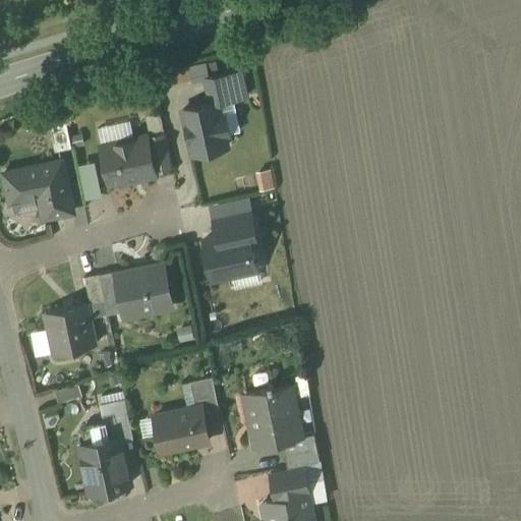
[(250,101),(245,73),(206,80),(211,107),(188,111),(198,161),(234,154),(225,106),(250,101)]
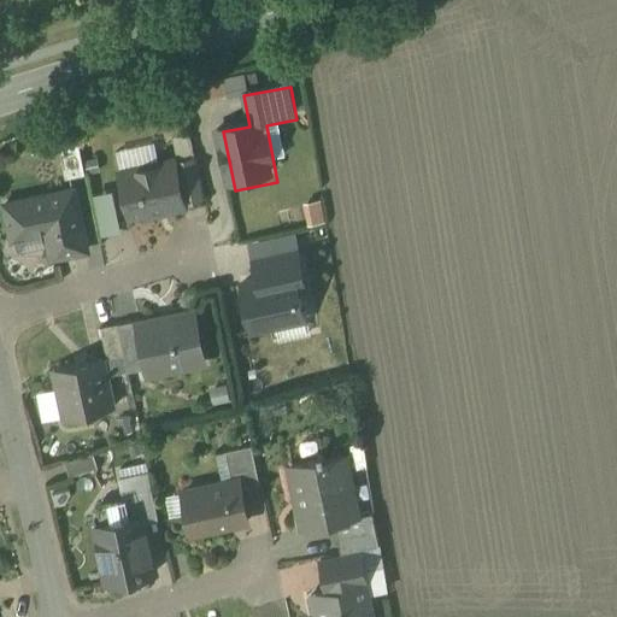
[(80,144),(59,148),(65,178),(86,175),(80,144)]
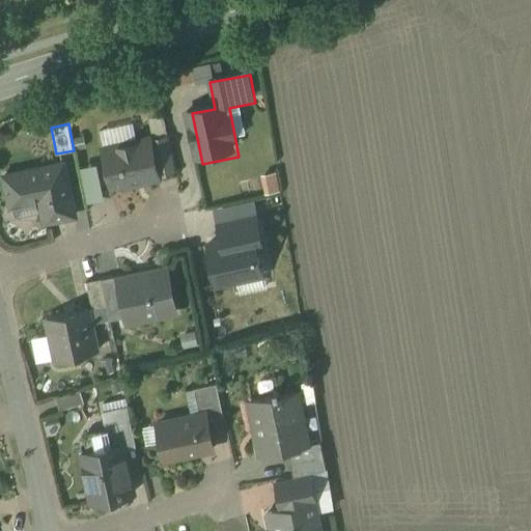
[(168,135),(149,139),(158,175),(176,171),(168,135)]
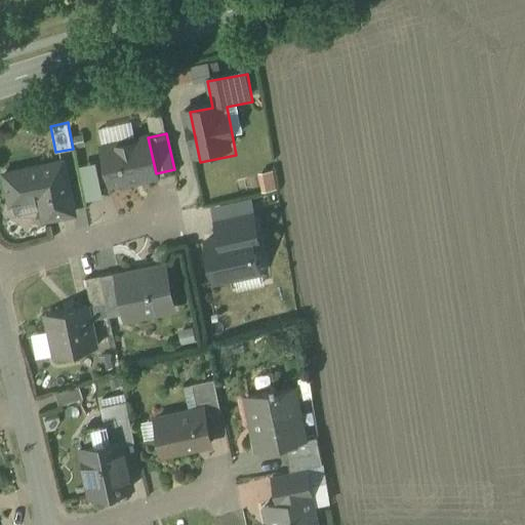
[(132,139),(129,137),(120,139),(118,144),(103,147),(111,184),(125,180),(126,184),(143,179),(143,178),(156,175),(156,173),(148,137),(148,136),(132,139)]
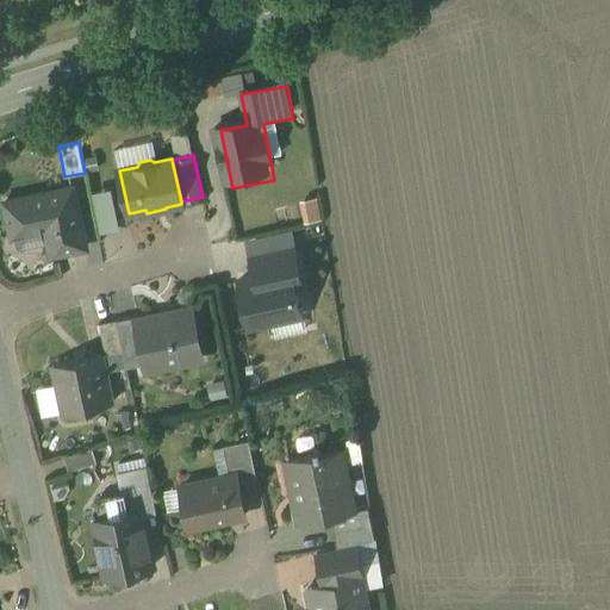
[(74,187),(5,201),(11,229),(45,222),(53,255),(86,247),(81,221),(79,221),(78,217),(80,216),(74,187)]
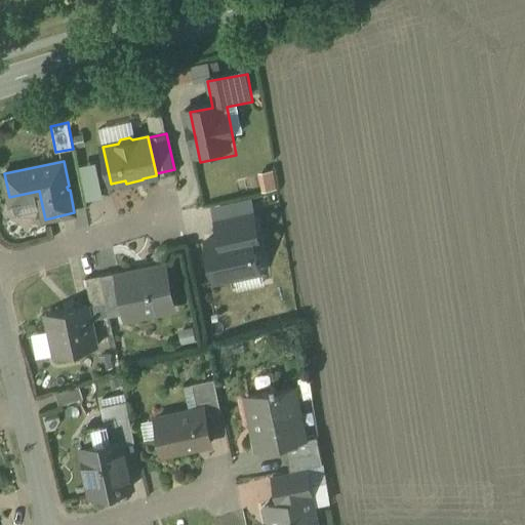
[(251,209),(215,217),(219,238),(205,241),(214,281),(216,280),(216,277),(217,277),(217,280),(232,277),(258,271),(251,238),(257,236),(251,209)]
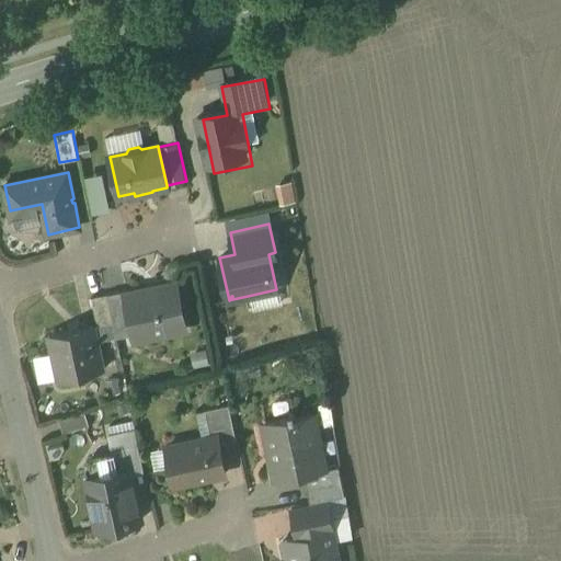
[(127,294),(125,295),(134,334),(163,328),(164,333),(186,329),(176,284),(127,294)]
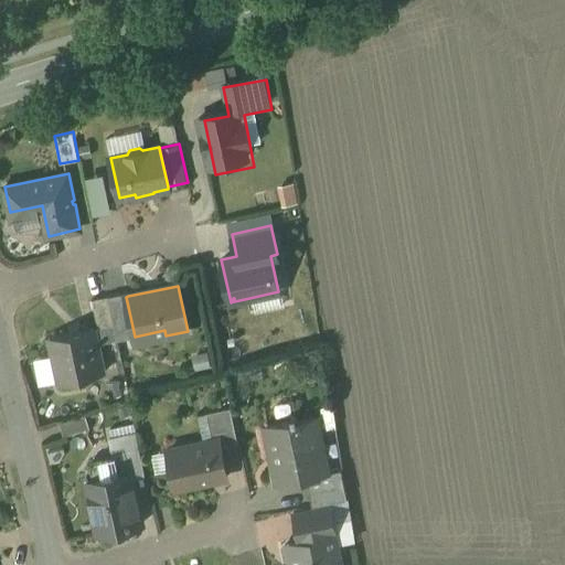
[(127,292),(108,296),(114,324),(117,340),(135,337),(126,297),(128,296),(127,292)]
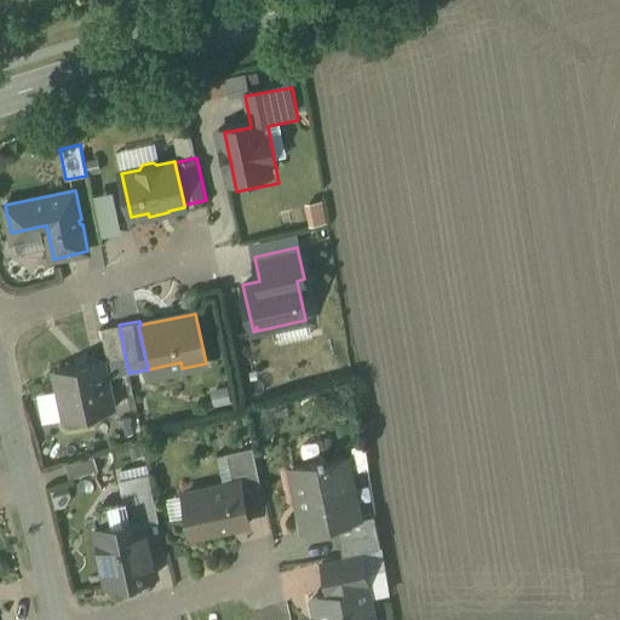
[(119,325),(101,328),(108,360),(125,356),(119,325)]
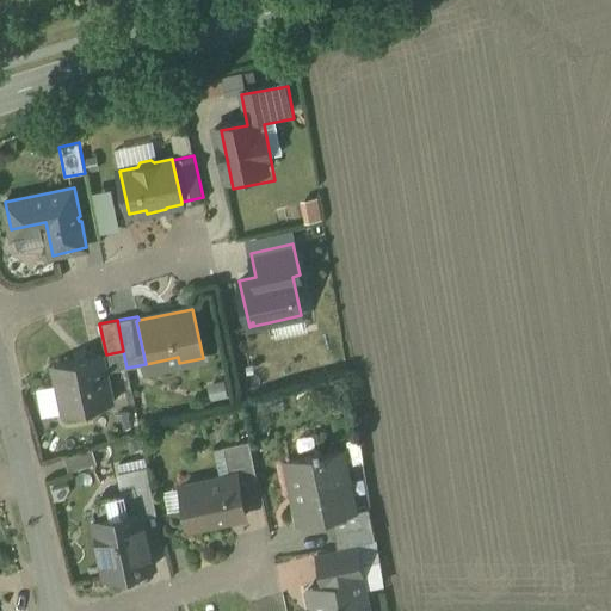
[(102,355),(54,365),(63,413),(112,402),(102,355)]
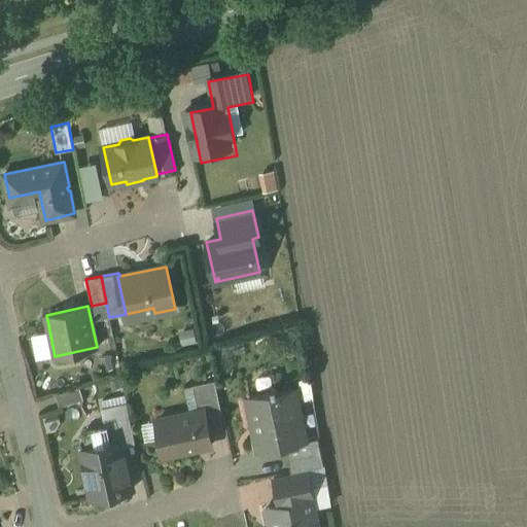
[(215,380),(192,385),(198,411),(205,410),(206,416),(222,413),(215,380)]
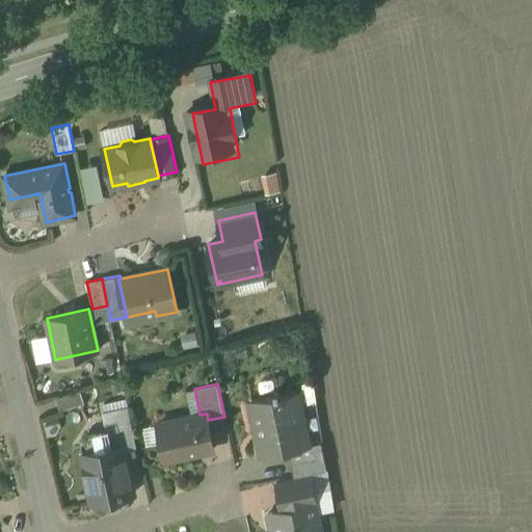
[(297,391),(280,395),(278,389),(274,390),(275,394),(254,398),(262,436),(258,437),(262,456),(289,450),(309,446),(309,445),(297,391)]
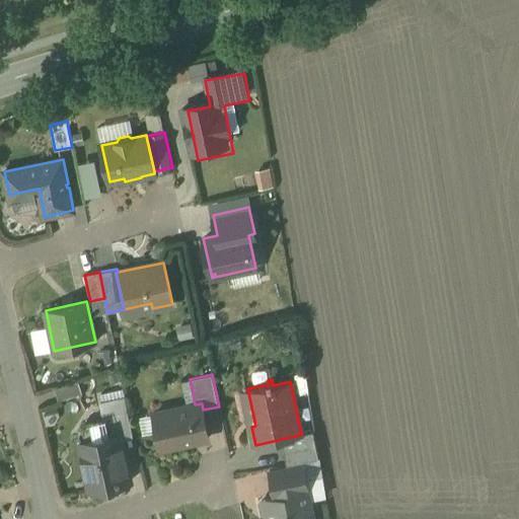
[(79,383),(55,390),(59,403),(83,397),(79,383)]
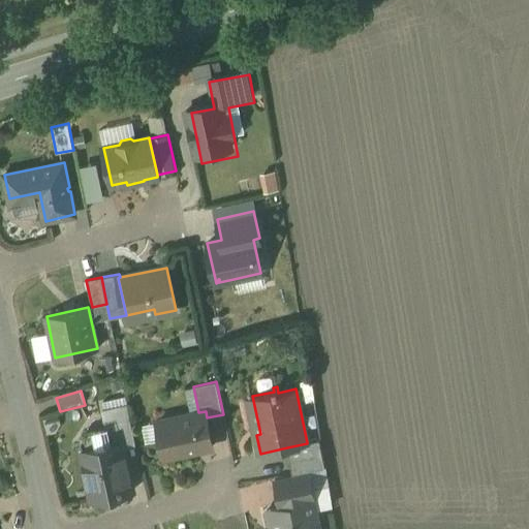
[(127,405),(103,410),(109,438),(133,433),(127,405)]
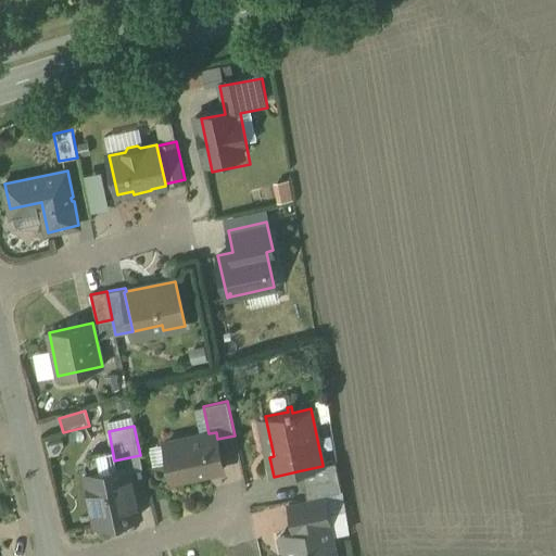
[(209,433),(165,442),(173,480),(224,469),(217,439),(216,432),(209,433)]
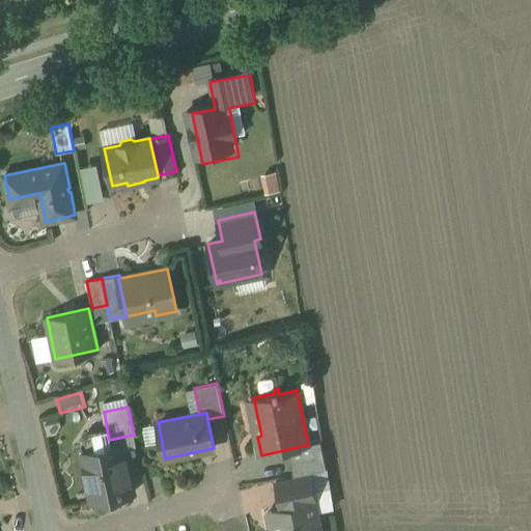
[(320,441),(308,444),(308,445),(288,449),(294,475),(309,472),(326,469),(320,441)]
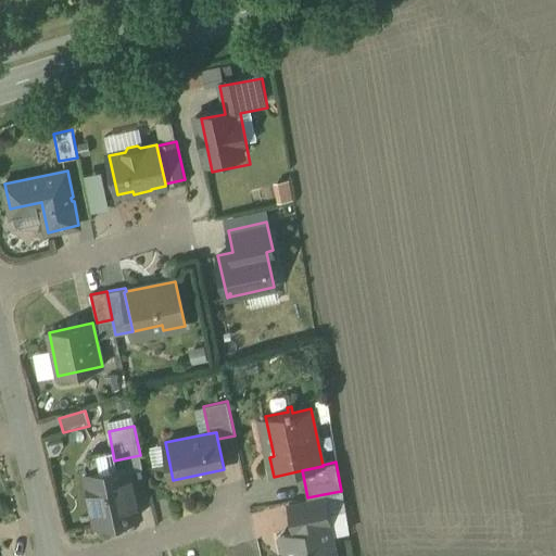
[(128,464),(85,474),(96,526),(139,516),(128,464)]
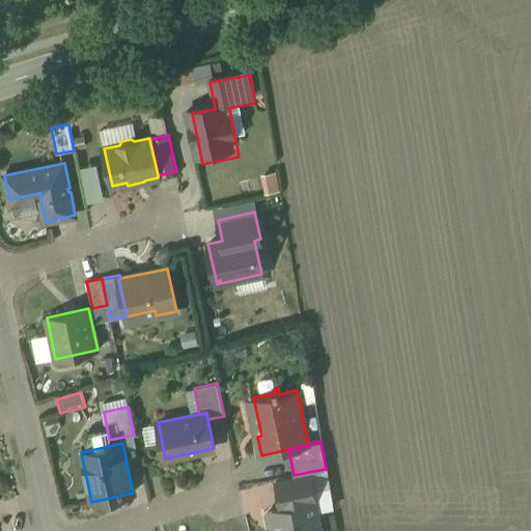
[(294,475),(277,479),(281,498),(313,490),(309,472),(294,475)]
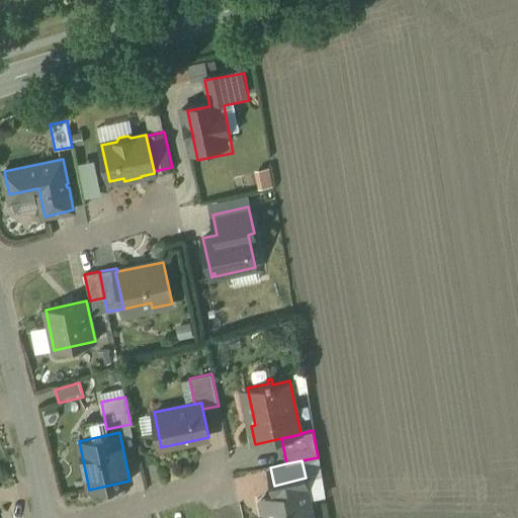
[(312,517),(306,488),(266,498),(270,517),(312,517)]
